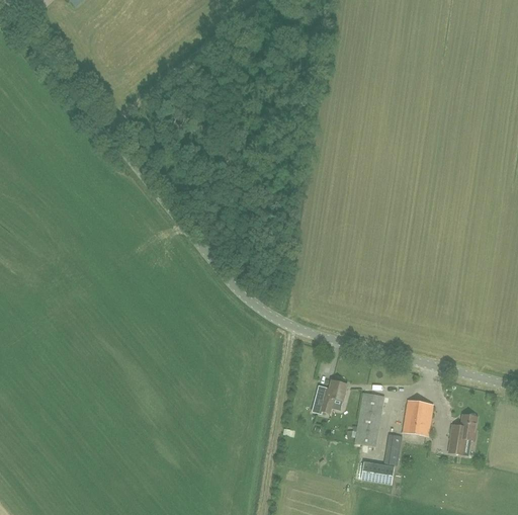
[(347,382),(342,381),(342,380),(341,378),(336,377),(334,378),(334,379),(332,379),(330,387),(327,387),(322,384),(319,384),(312,410),(316,411),(321,412),(322,410),(329,412),(332,403),(333,398),(342,400),(347,382)]
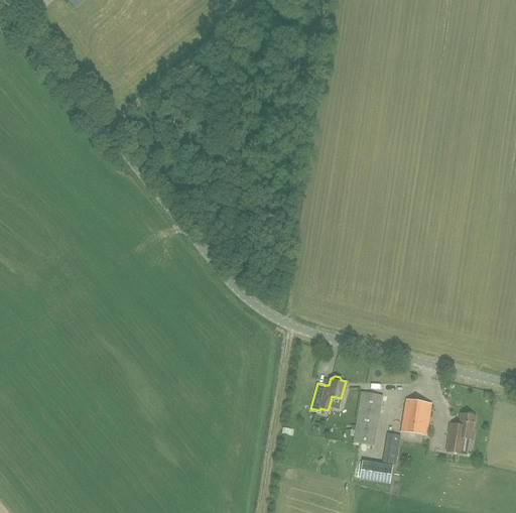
[(362,390),(354,440),(374,443),(383,393),(362,390)]
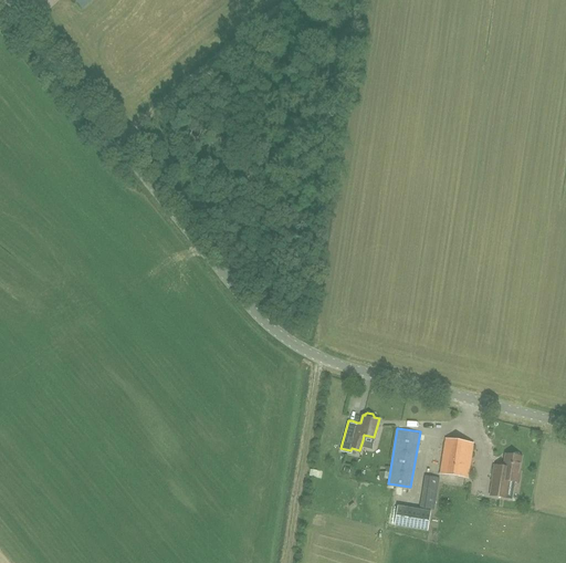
[(444,437),(440,471),(468,476),(473,440),(444,437)]
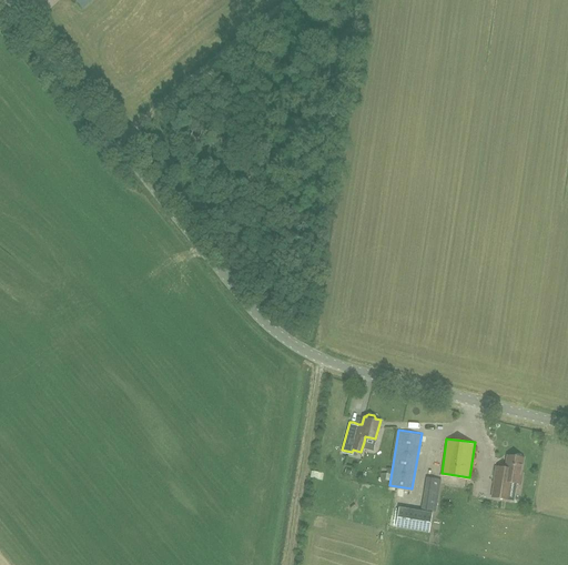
[(506,465),(496,464),(495,478),(495,480),(493,494),(508,496),(508,495),(506,495),(508,481),(510,481),(510,478),(521,481),(523,470),(521,470),(523,454),(521,454),(521,452),(520,451),(516,450),(515,451),(514,453),(508,452),(506,465)]
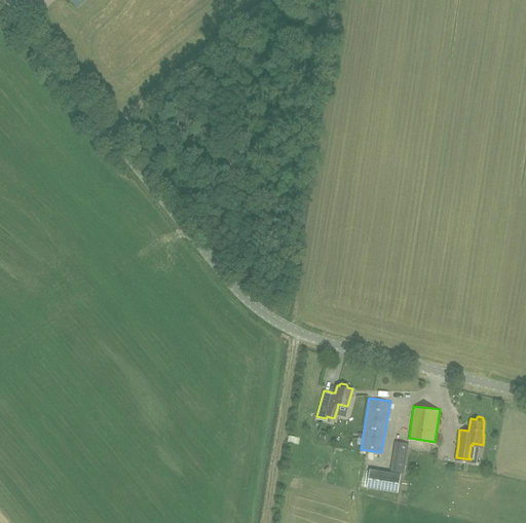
[(395,439),(393,446),(389,470),(404,472),(409,442),(395,439)]
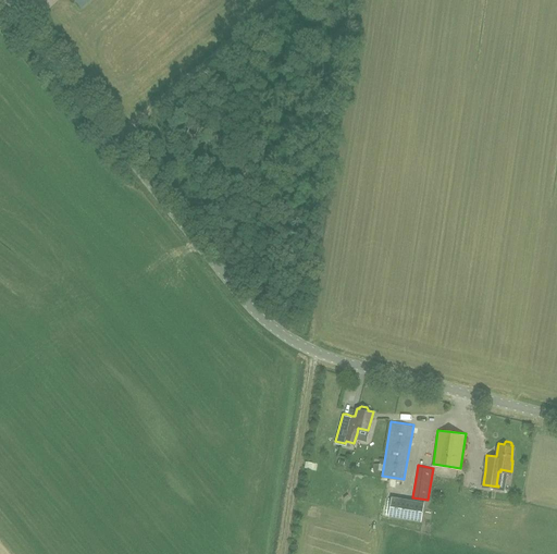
[(424,501),(412,499),(391,495),(387,516),(421,521),(424,501)]
